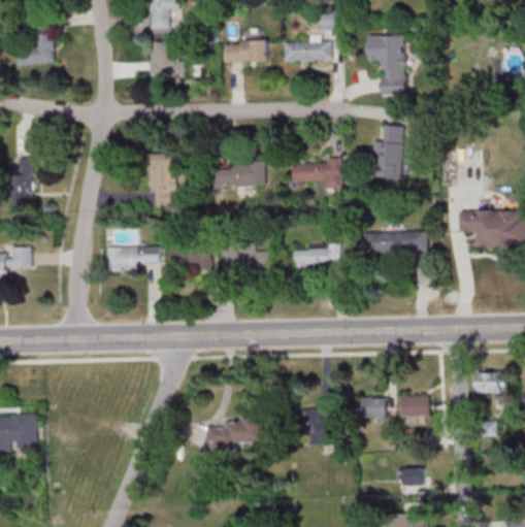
[(149,0),(150,29),(168,29),(168,10),(178,10),(177,0),(149,0)]
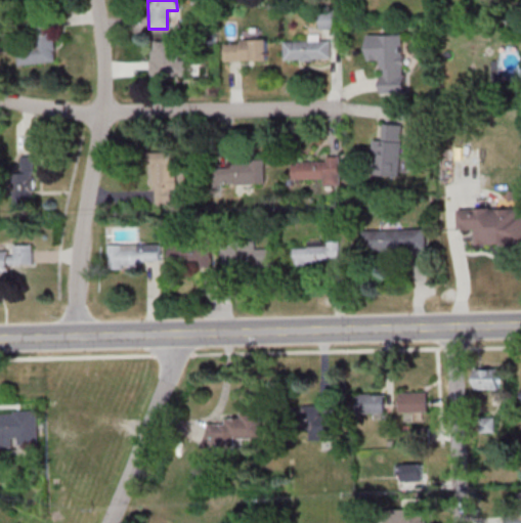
[(15,67),(54,63),(49,13),(30,15),(32,42),(13,44),(15,67)]
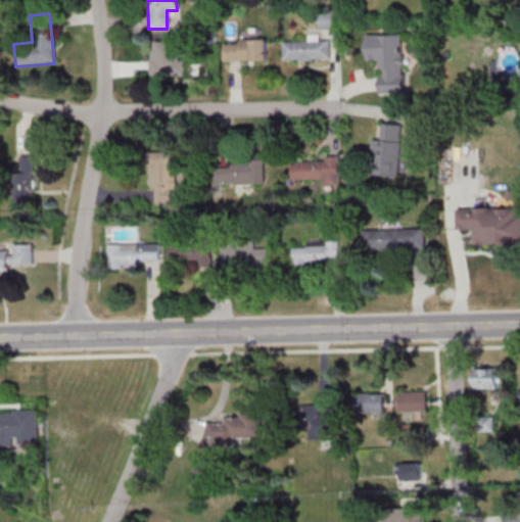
[(377,61),(378,95),(403,95),(400,35),(365,36),(366,61),(377,61)]
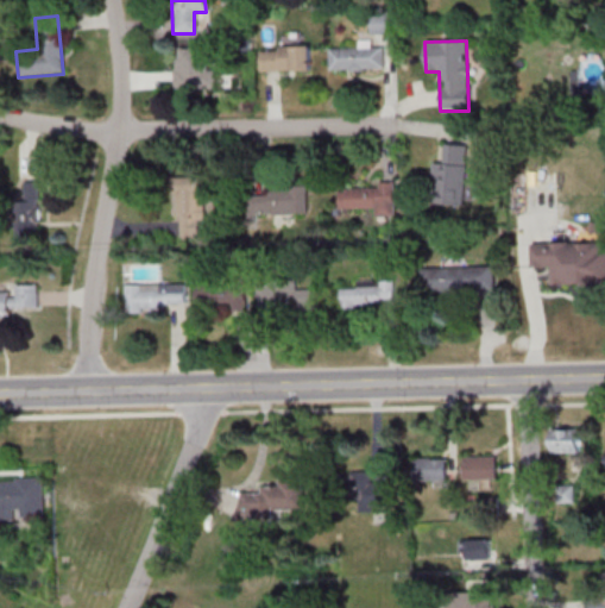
[(307,71),(307,48),(258,49),(258,71),(307,71)]
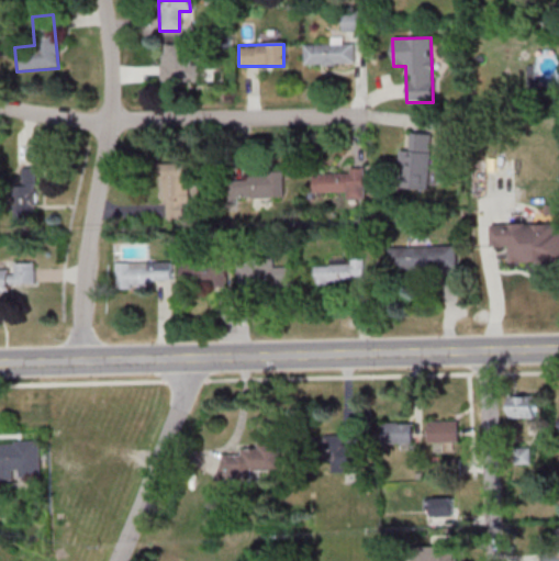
[(159,83),(192,83),(192,45),(159,45),(159,83)]
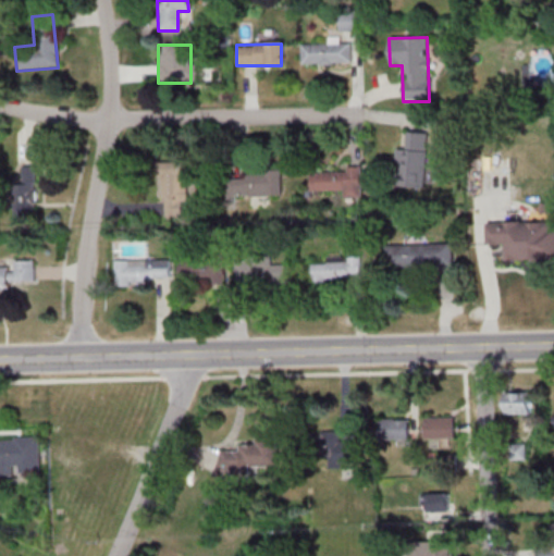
[(299,46),(299,65),(348,65),(348,46),(299,46)]
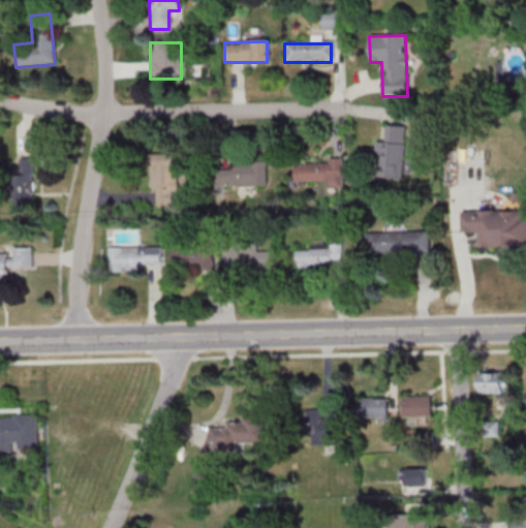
[(463,212),(481,212),(481,211),(496,211),(503,211),(503,212),(518,212),(517,211),(525,211),(525,246),(514,246),(514,251),(505,251),(505,246),(481,247),(481,239),(481,230),(475,231),(475,233),(464,233),(463,212)]
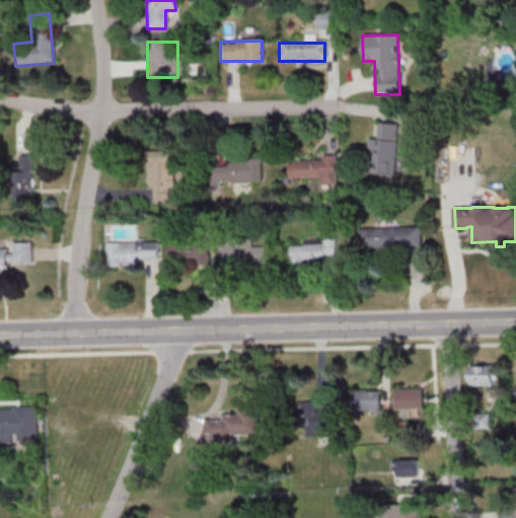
[(472,366),(495,365),(496,385),(471,386),(472,366)]
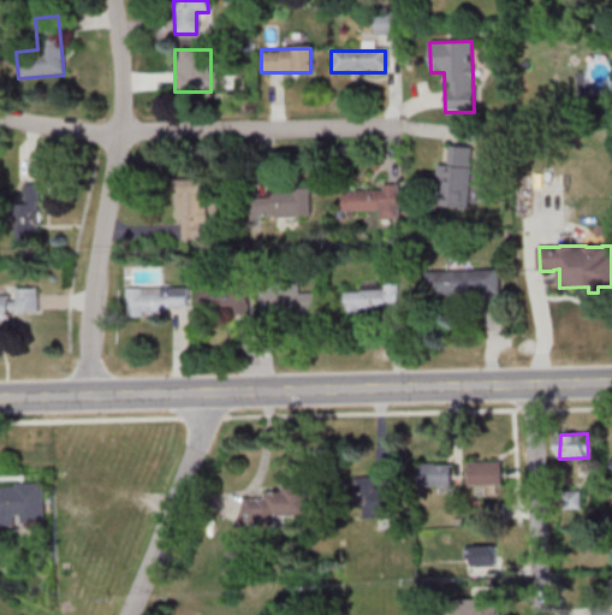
[(503,461),(504,485),(470,486),(470,462),(503,461)]
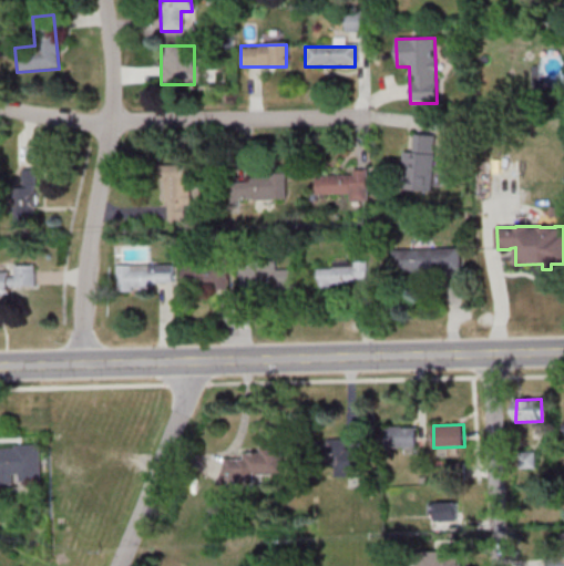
[(414,426),(385,426),(385,448),(414,448),(414,426)]
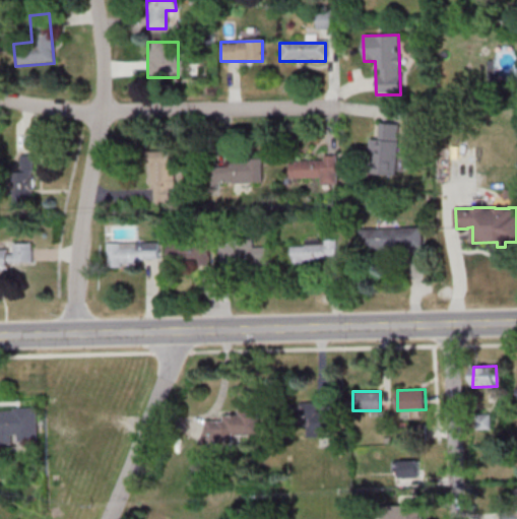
[(332,411),(318,411),(318,403),(291,403),(291,435),(332,436),(332,411)]
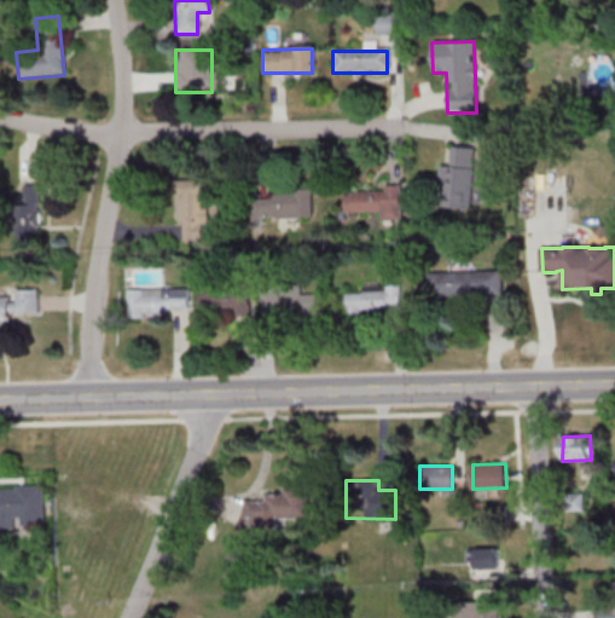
[(309,519),(309,486),(280,487),(280,494),(264,495),(264,501),(239,502),(241,531),(280,531),(280,519),(309,519)]
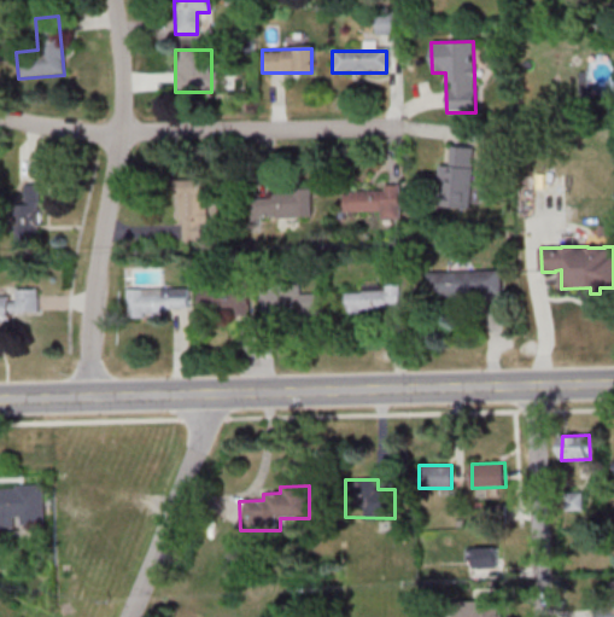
[(0,527),(40,527),(39,487),(0,487),(0,527)]
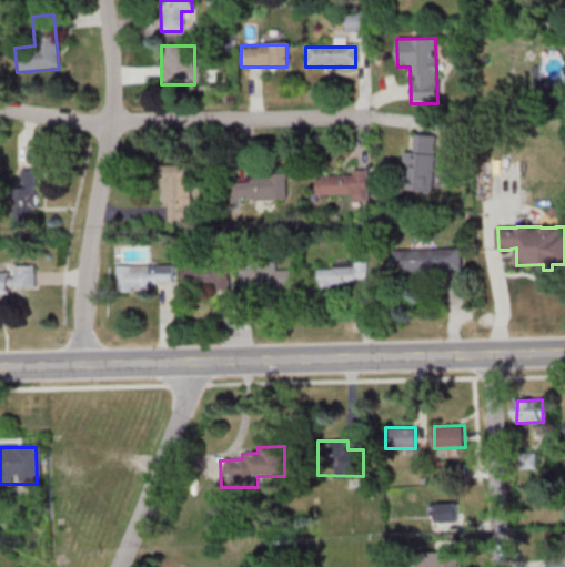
[(431,505),(437,505),(437,504),(458,504),(460,522),(439,523),(437,515),(431,515),(431,505)]
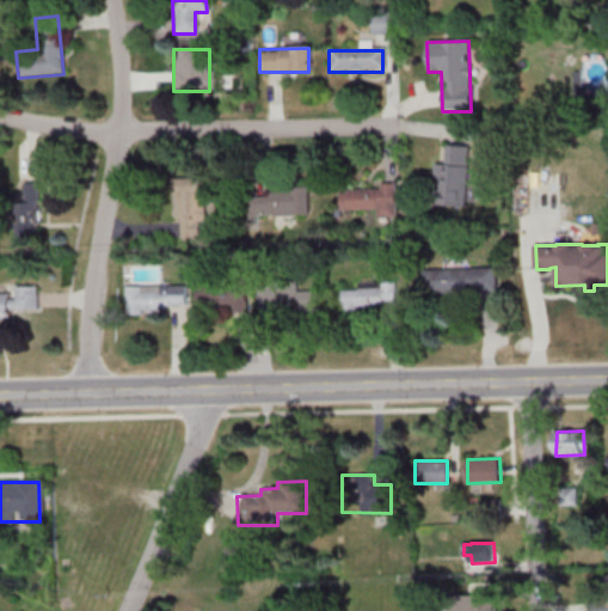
[(493,610),(493,596),(446,596),(446,610),(493,610)]
